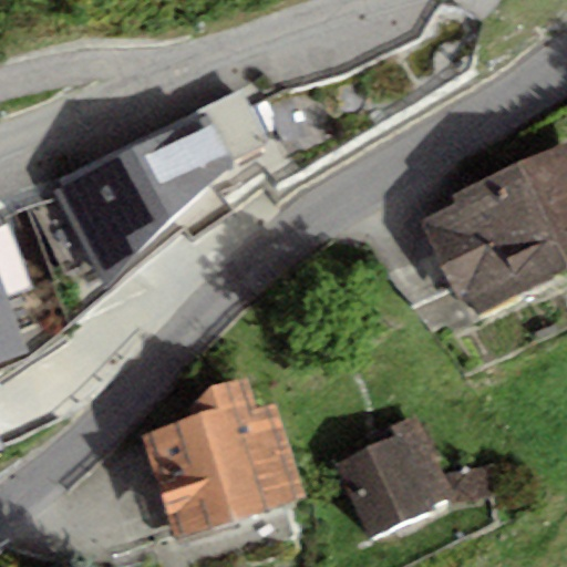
[(202,115),(58,189),(110,290),(234,167),(274,148),(241,89),(199,109),(202,115)]
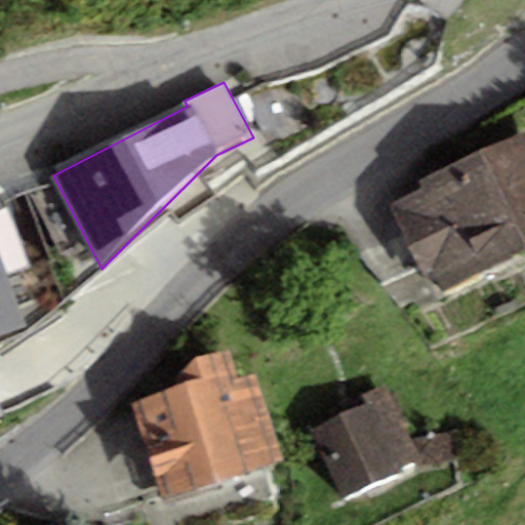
[(425,186),(390,202),(426,277),(435,273),(443,292),(524,252),(524,129),(421,178),(425,186)]
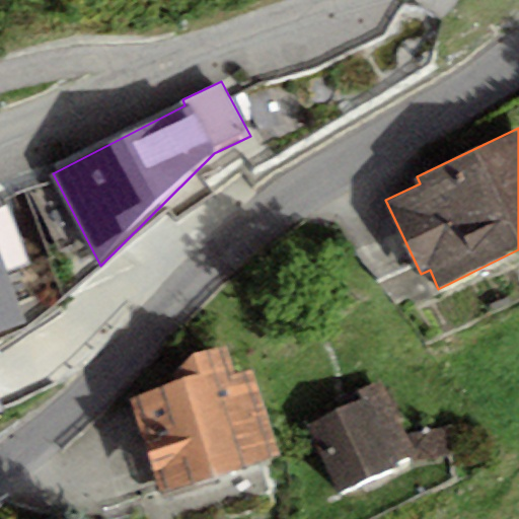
[(0,251),(0,330),(25,322),(0,251)]
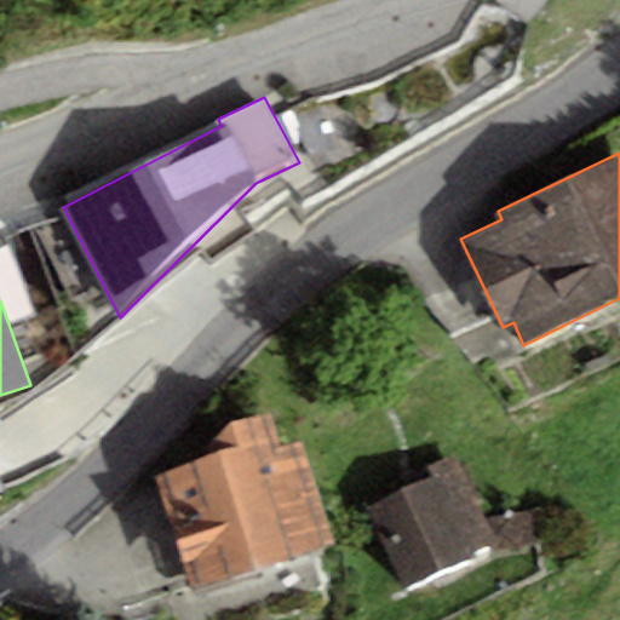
[(212,452),(151,471),(187,589),(337,541),(304,435),(281,442),(271,411),(234,422),(210,445),(212,452)]
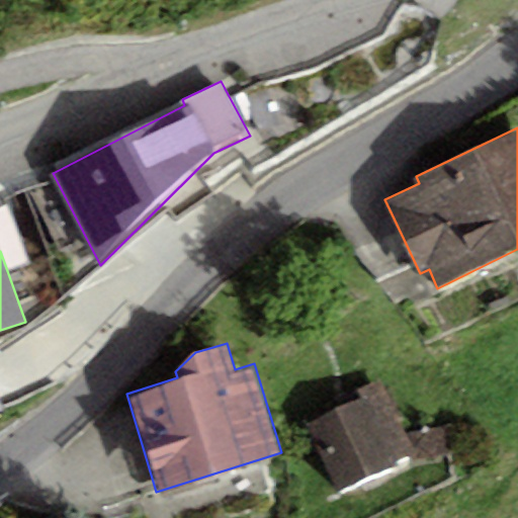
[(352,401),(305,424),(338,495),(416,456),(453,453),(451,428),(408,432),(382,380),(350,396),(352,401)]
